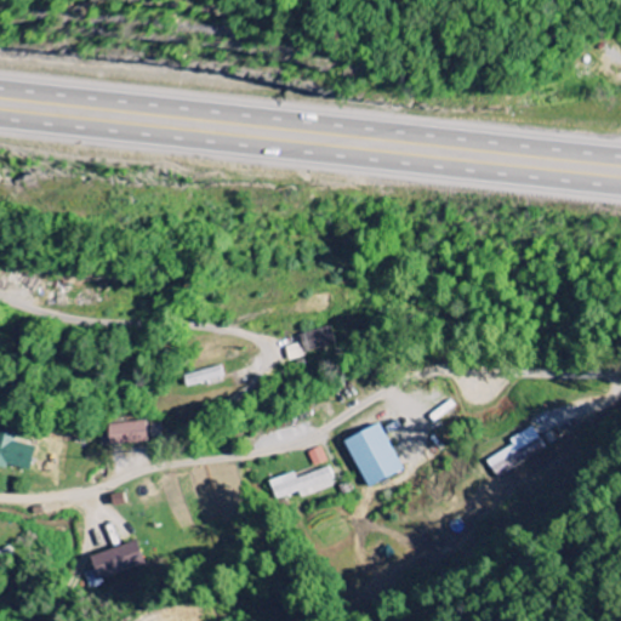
[(336,346),(332,328),(301,334),(303,343),(286,347),(289,362),(306,358),(305,353),(336,346)]
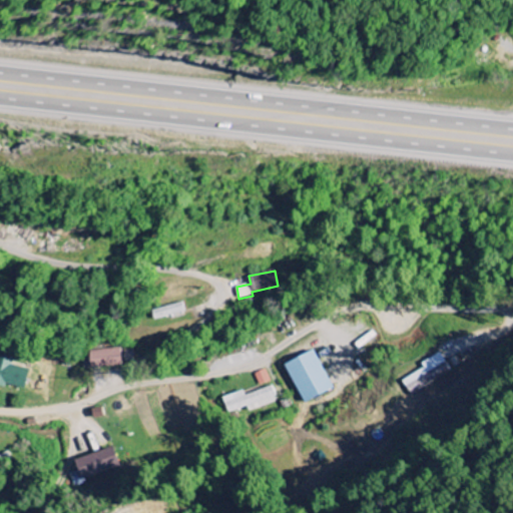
[(184,312),(181,303),(152,312),(154,321),(184,312)]
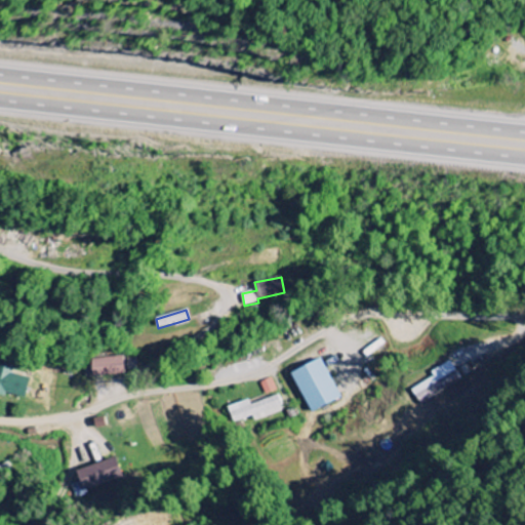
[(289,372),(310,413),(339,398),(319,357),(289,372)]
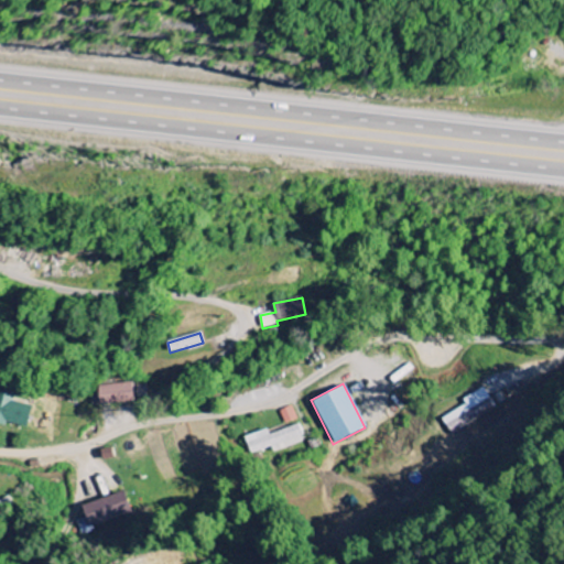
[(93,404),(133,402),(133,384),(91,387),(93,404)]
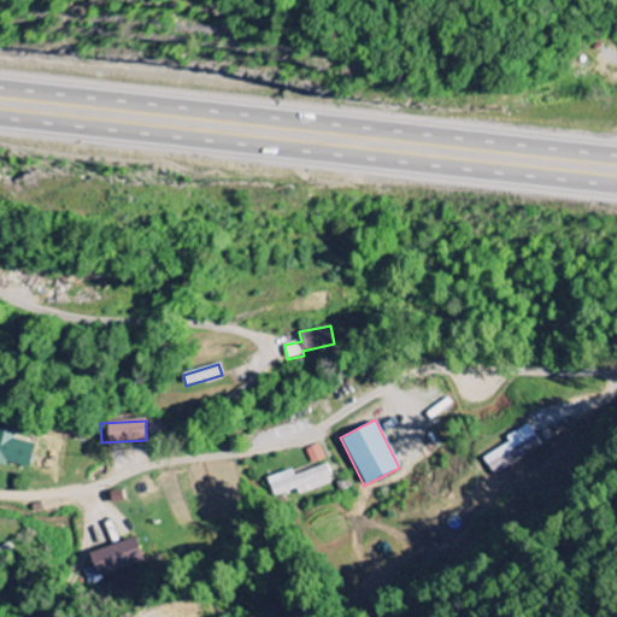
[(493,476),(541,447),(528,424),(505,438),(509,442),(482,458),(493,476)]
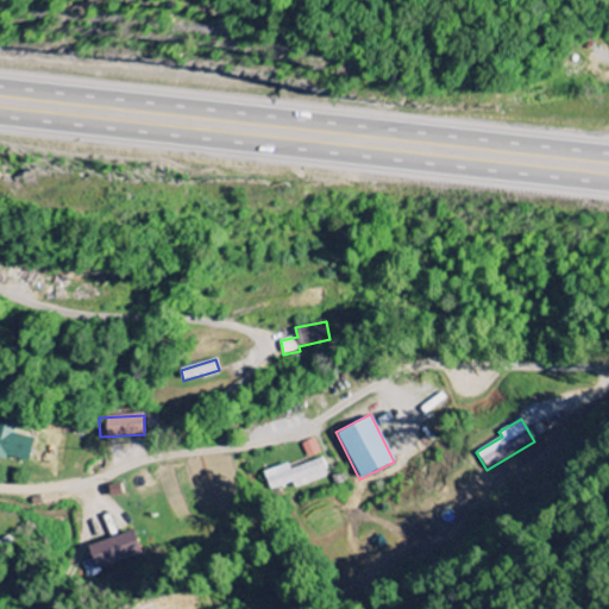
[(0,456),(27,463),(33,439),(13,433),(14,426),(0,421),(0,456)]
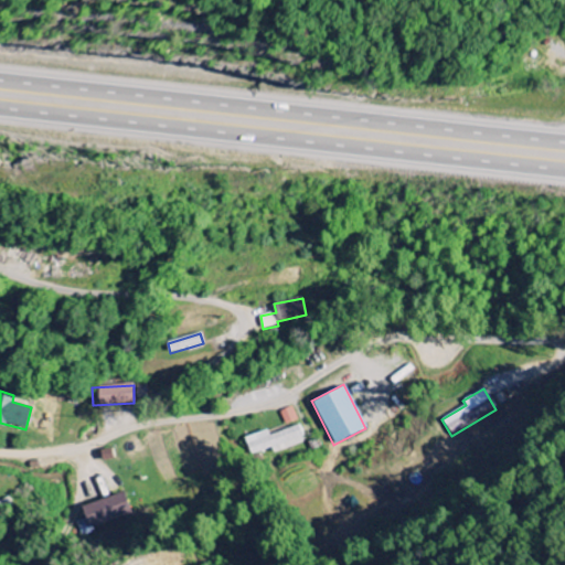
[(285,425),(297,422),(292,407),(280,411),(285,425)]
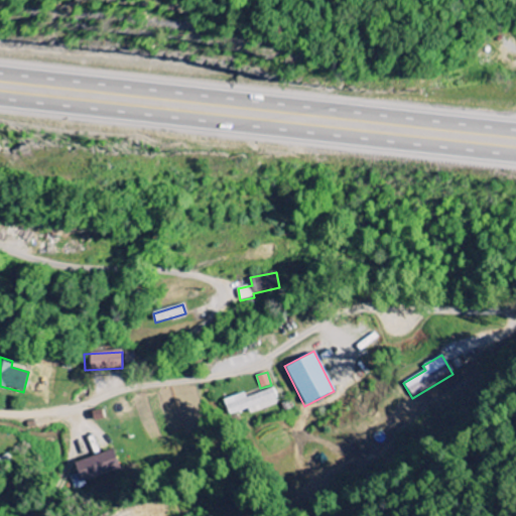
[(277,405),(272,389),(246,397),(245,393),(224,400),(230,416),(248,410),(250,414),(277,405)]
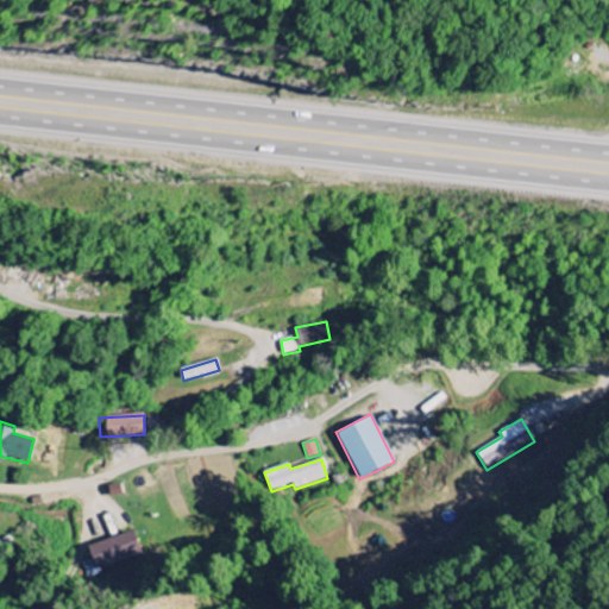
[(86,548),(96,572),(143,553),(132,529),(86,548)]
